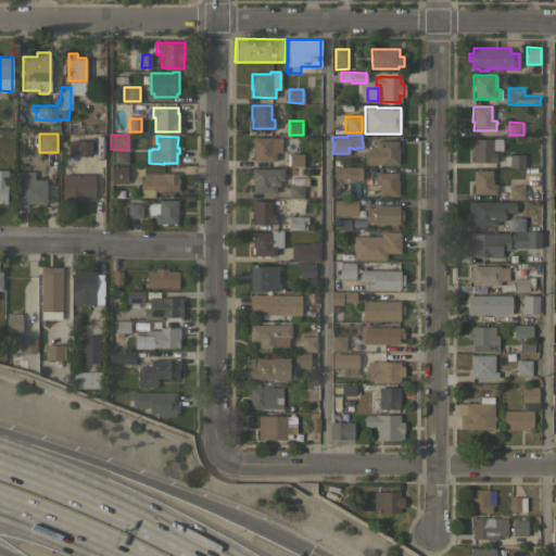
[(253,161),(253,152),(252,152),(252,137),(281,137),(281,151),(276,151),(276,154),(275,154),(275,161),(267,161),(267,167),(254,167),(254,161),(253,161)]
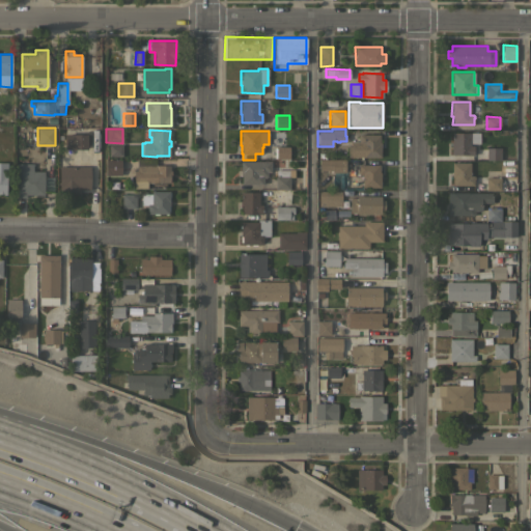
[(450,141),(451,141),(451,132),(479,132),(479,143),(470,143),(470,145),(473,145),(473,155),(469,155),(469,154),(451,154),(450,141)]
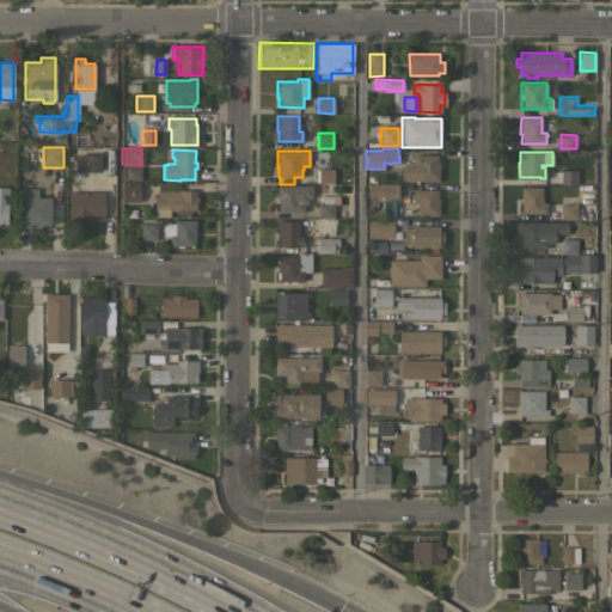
[(104,154),(103,166),(101,166),(101,171),(74,171),(74,154),(104,154)]
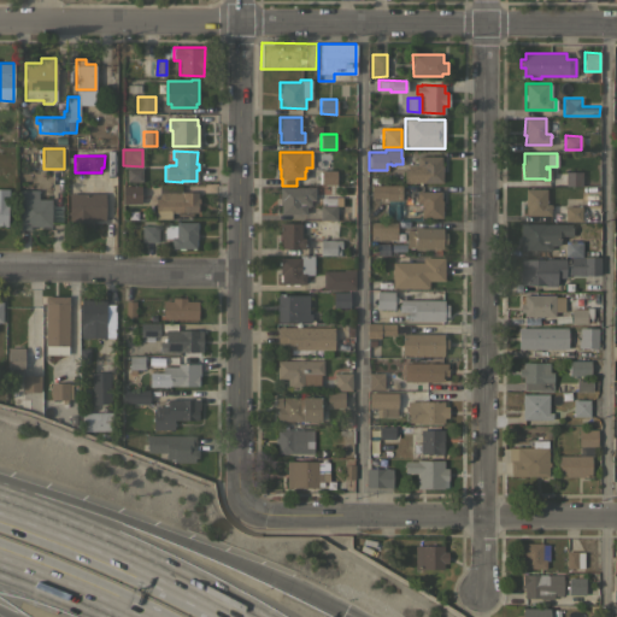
[(416,156),(441,156),(441,165),(442,165),(441,182),(404,181),(404,169),(407,169),(407,164),(416,164),(416,156)]
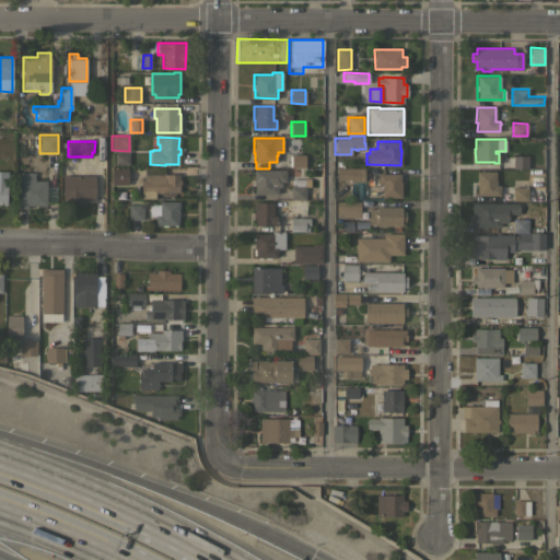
[(114,164),(128,163),(127,152),(113,152),(114,164)]
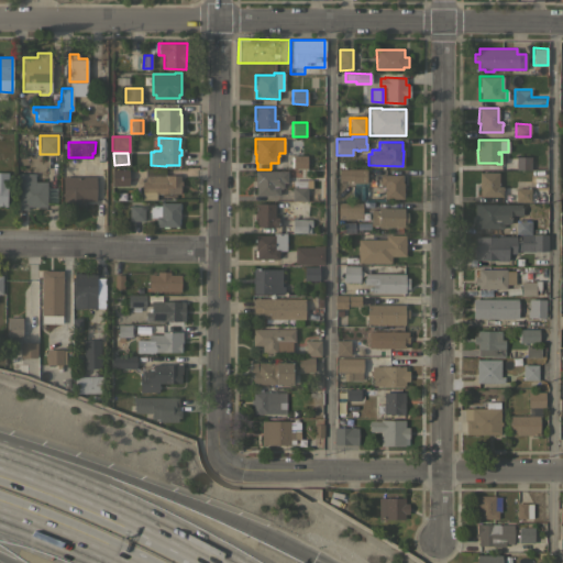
[(307,155),(307,168),(293,168),(293,155),(307,155)]
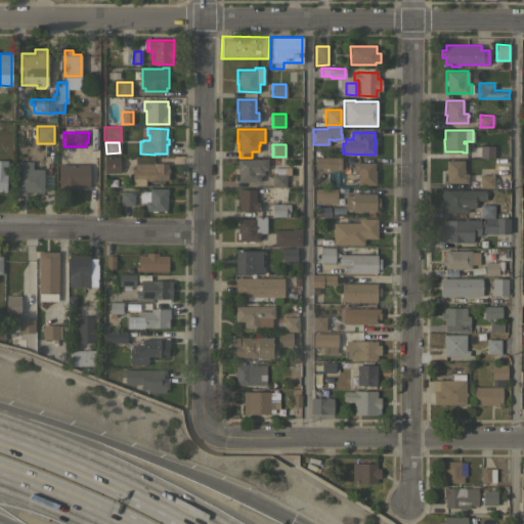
[(493,157),(480,158),(480,145),(493,145),(493,157)]
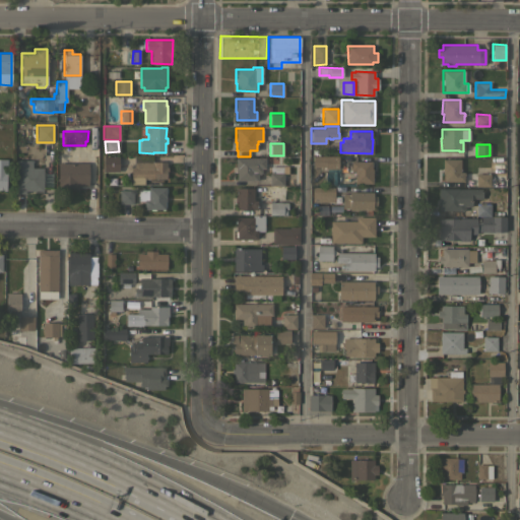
[(338,155),(338,169),(325,168),(325,167),(313,167),(313,155),(338,155)]
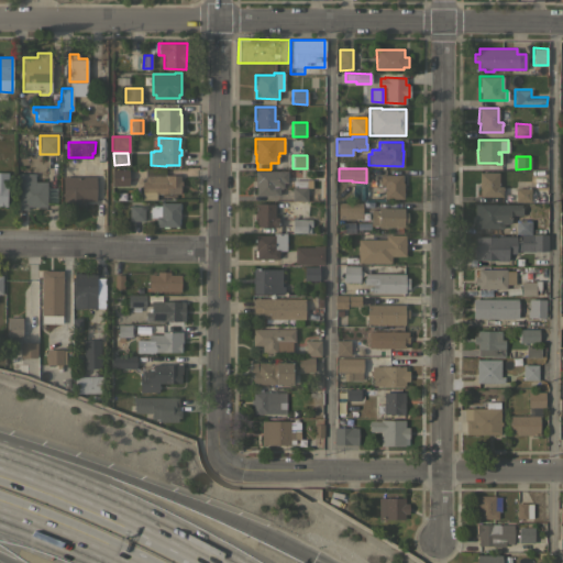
[(127,169),(111,169),(110,186),(127,186),(127,169)]
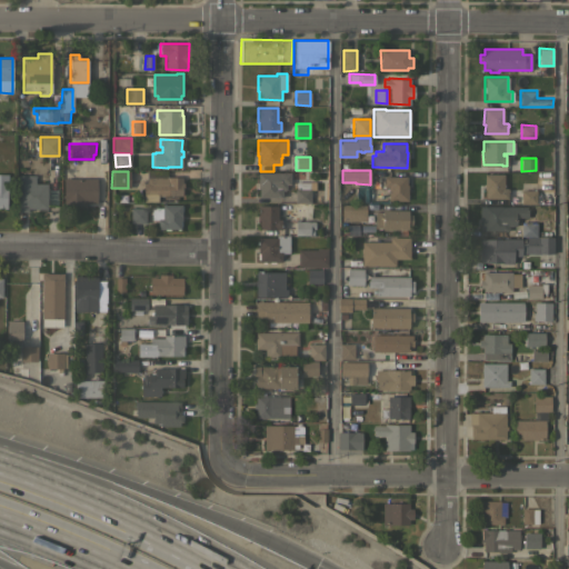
[(290,172),(290,183),(286,183),(286,188),(283,188),(283,190),(281,190),(281,197),(259,197),(259,188),(258,188),(258,172),(290,172)]
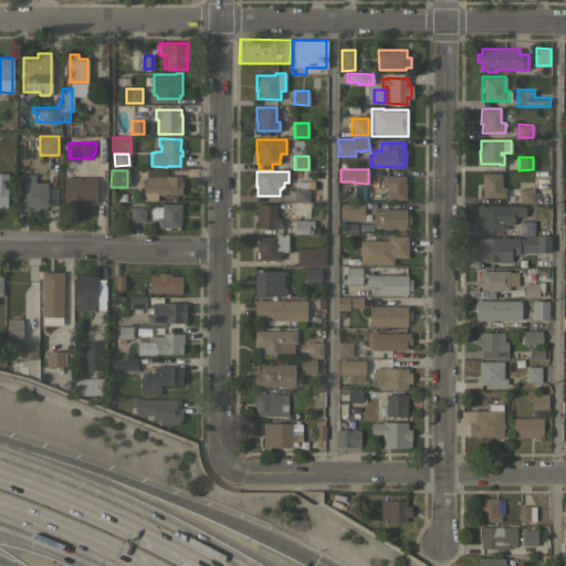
[(501,173),(501,187),(505,187),(505,188),(505,191),(504,191),(504,197),(482,197),(482,188),(481,188),(481,173),(501,173)]
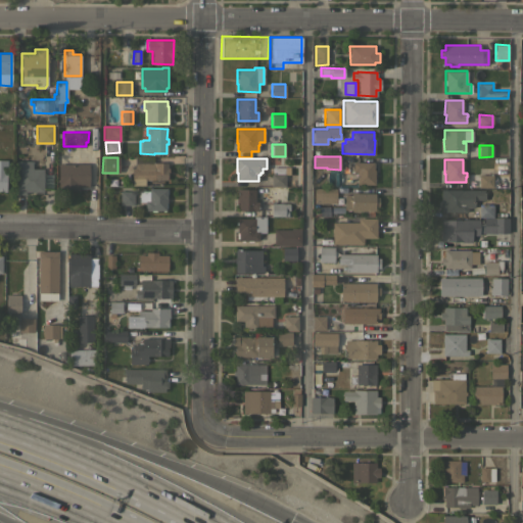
[(44,169),(44,192),(27,192),(27,194),(16,194),(17,160),(32,160),(32,169),(44,169)]
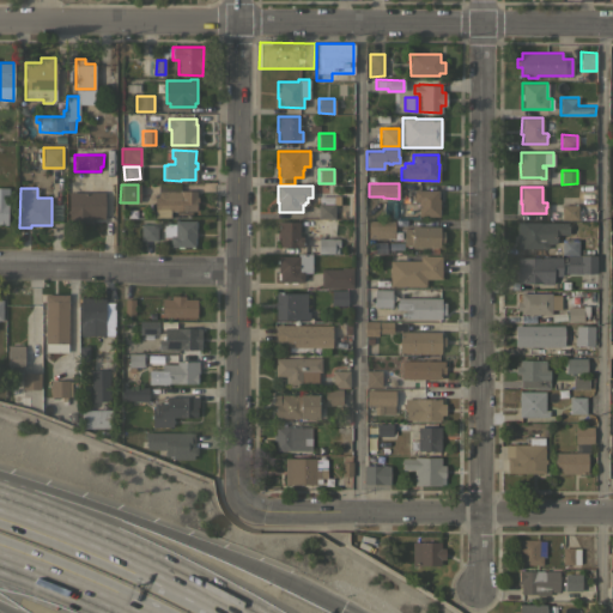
[(438,189),(437,199),(438,199),(438,216),(418,216),(418,200),(413,200),(413,189),(438,189)]
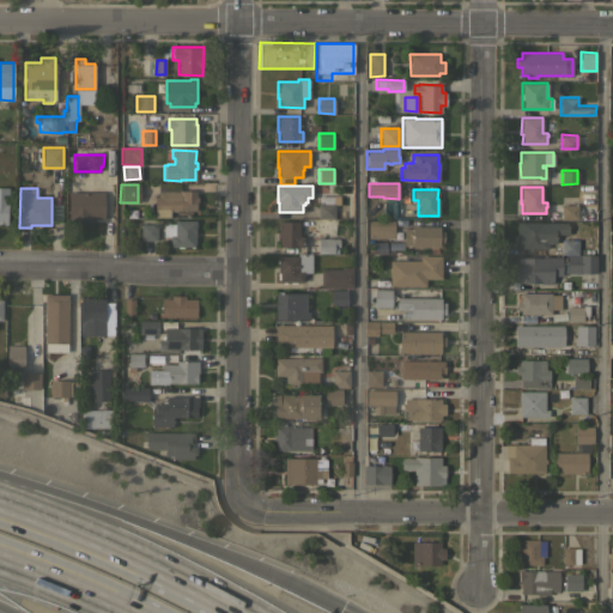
[(196,190),(196,198),(198,198),(198,211),(180,211),(180,208),(167,208),(167,206),(157,206),(157,190),(167,190),(196,190)]
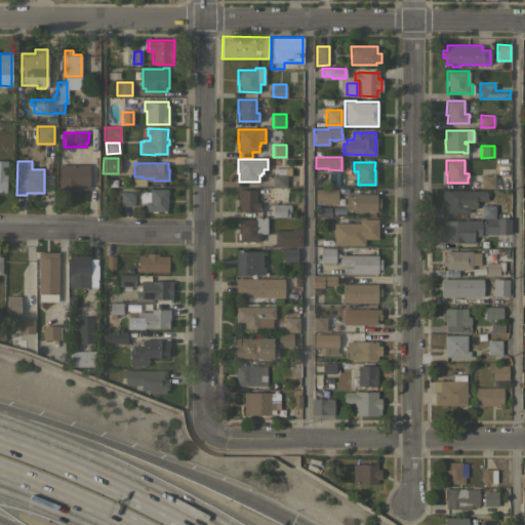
[(89,187),(79,187),(80,192),(58,193),(57,164),(89,164),(89,187)]
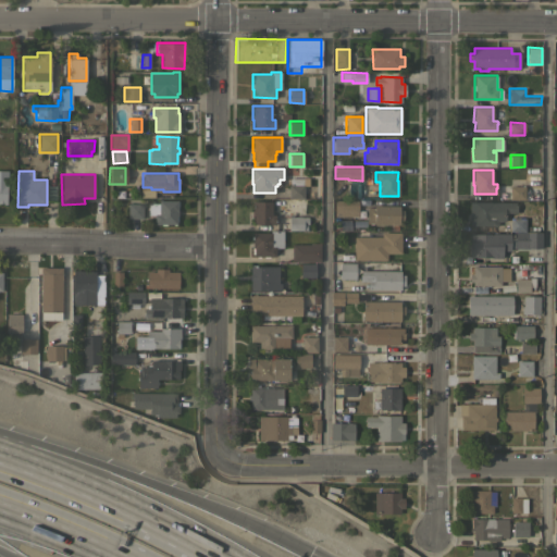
[(288,184),(289,184),(289,177),(304,177),(304,184),(304,198),(288,198),(288,184)]
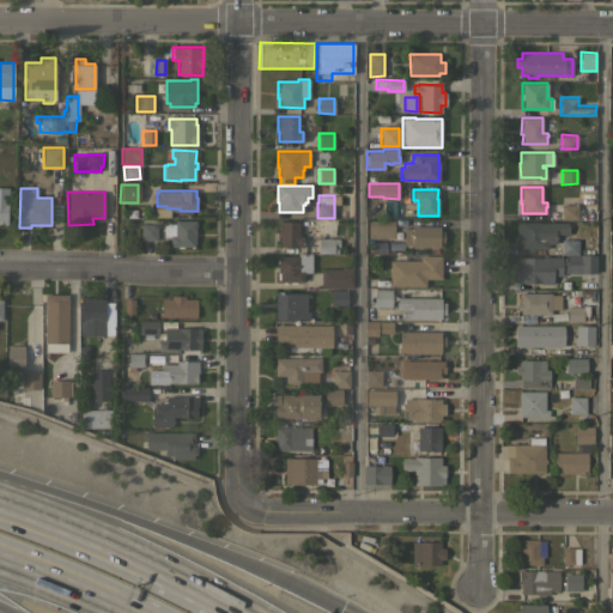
[(560,205),(577,205),(577,219),(560,219),(560,205)]
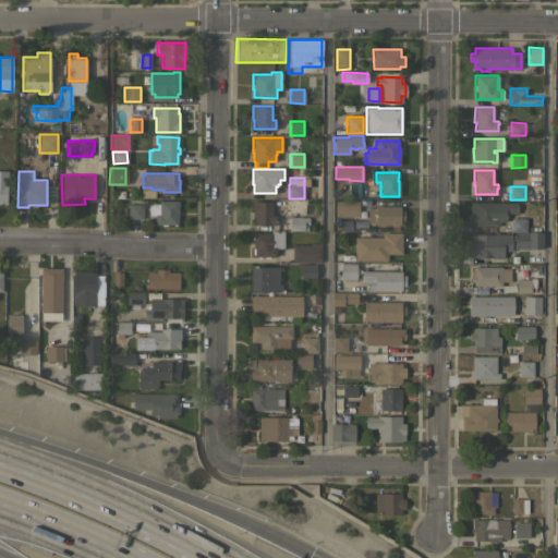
[(359,201),(359,217),(335,216),(335,199),(359,201)]
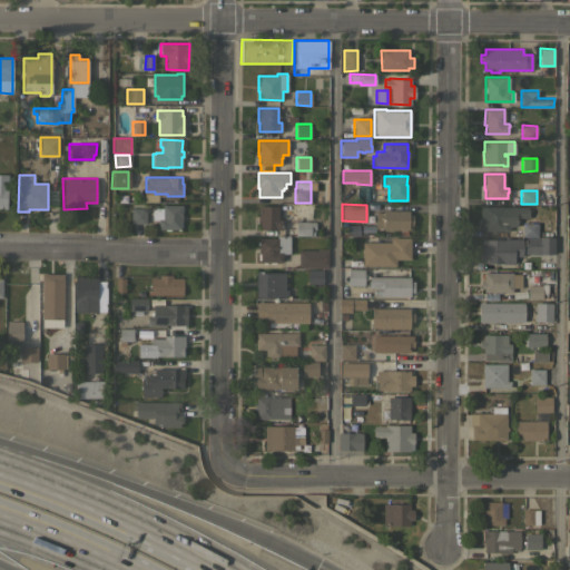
[(182,205),(182,222),(180,222),(180,229),(158,228),(158,219),(151,219),(151,207),(161,207),(161,205),(182,205)]
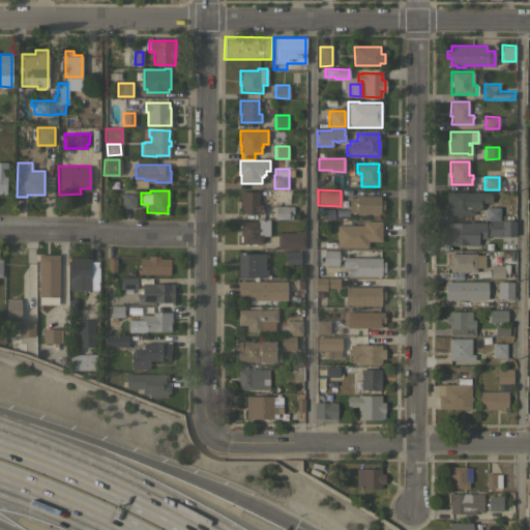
[(241,205),(239,204),(239,200),(240,190),(258,192),(258,204),(262,204),(261,213),(240,213),(241,205)]
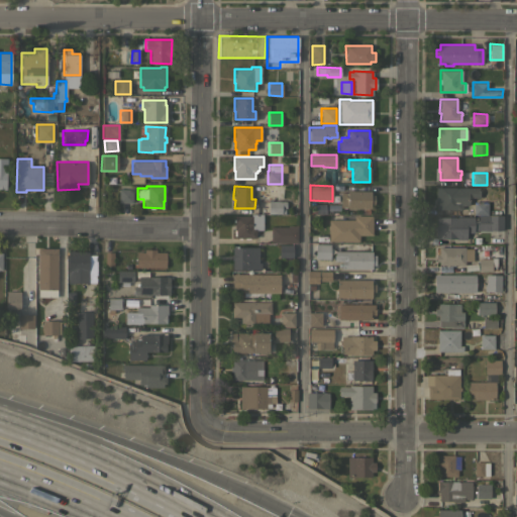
[(435,209),(435,187),(479,187),(479,197),(468,197),(468,205),(461,205),(460,209),(435,209)]
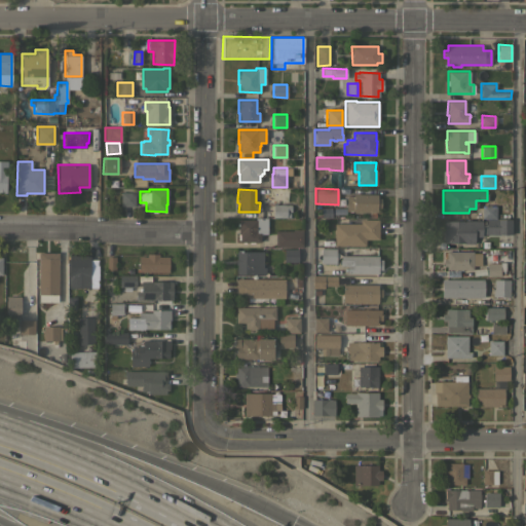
[(120,192),(135,192),(135,205),(120,205),(120,192)]
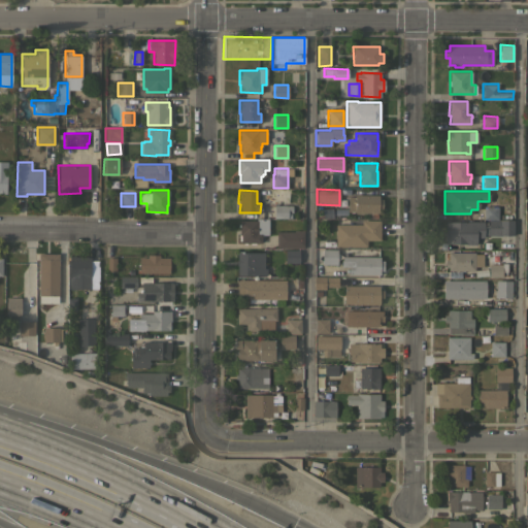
[(378,195),(378,198),(382,198),(382,208),(378,208),(378,212),(355,211),(348,211),(348,196),(355,196),(355,194),(378,195)]
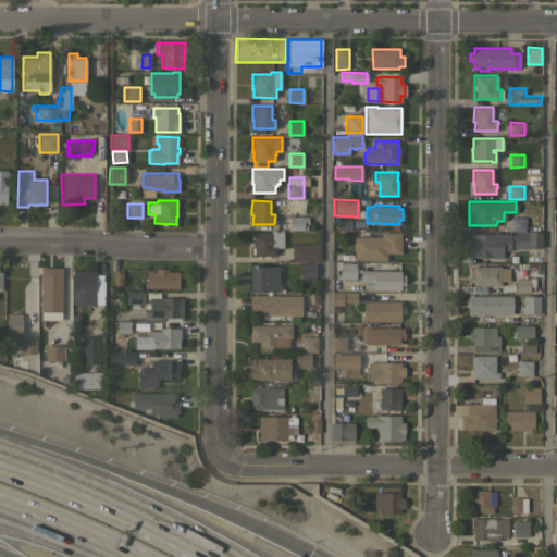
[(308,217),(308,229),(304,229),(304,230),(288,230),(288,217),(308,217)]
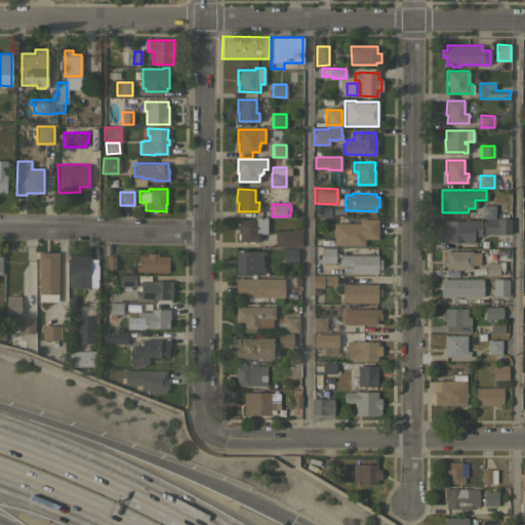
[(480,205),(494,205),(494,217),(481,217),(480,205)]
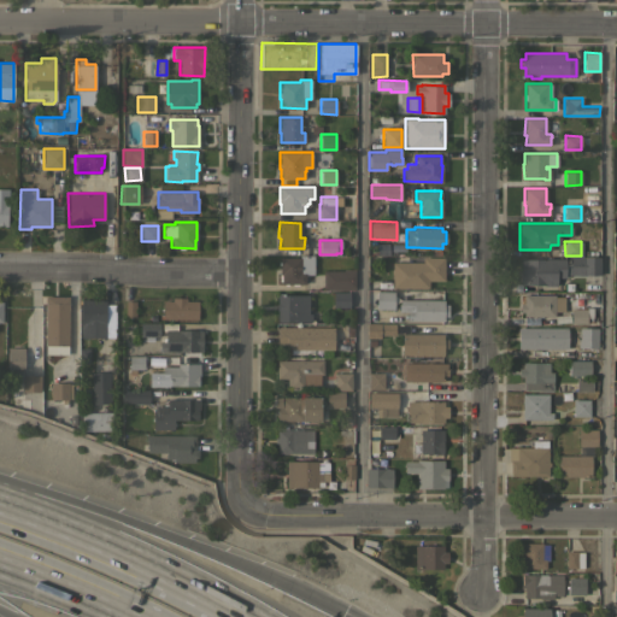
[(375,244),(387,244),(387,254),(375,254),(375,244)]
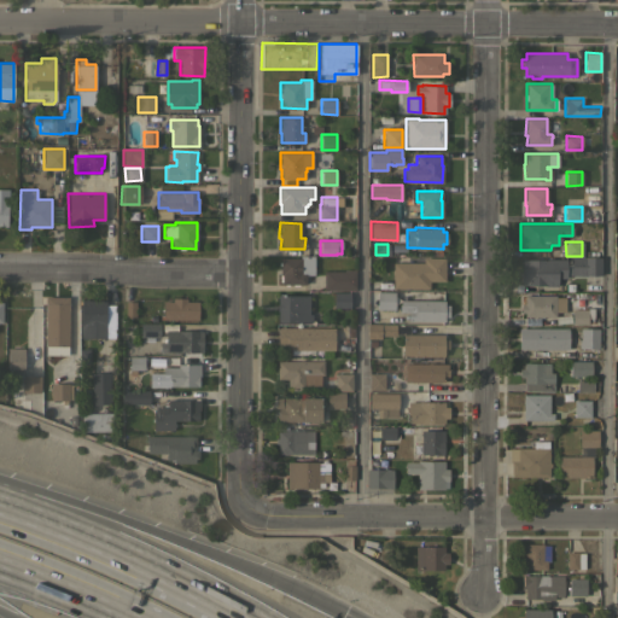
[(314,274),(307,274),(307,277),(305,277),(305,284),(281,284),(281,274),(280,274),(280,257),(301,257),(301,256),(314,255),(314,274)]
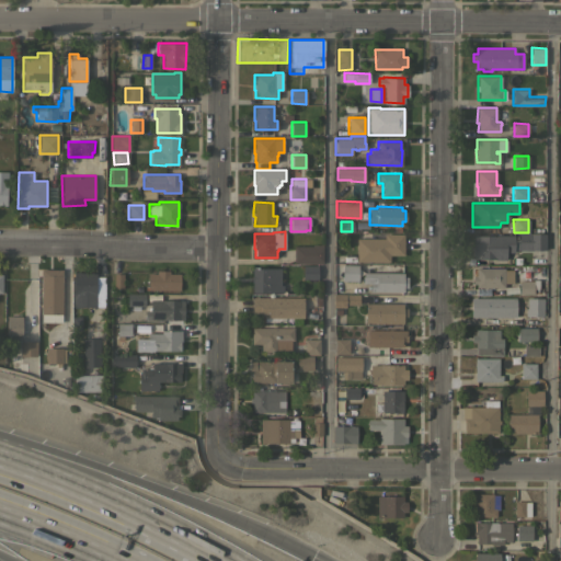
[(356,262),(356,238),(370,238),(370,233),(385,233),(403,233),(403,255),(389,255),(389,262),(356,262)]
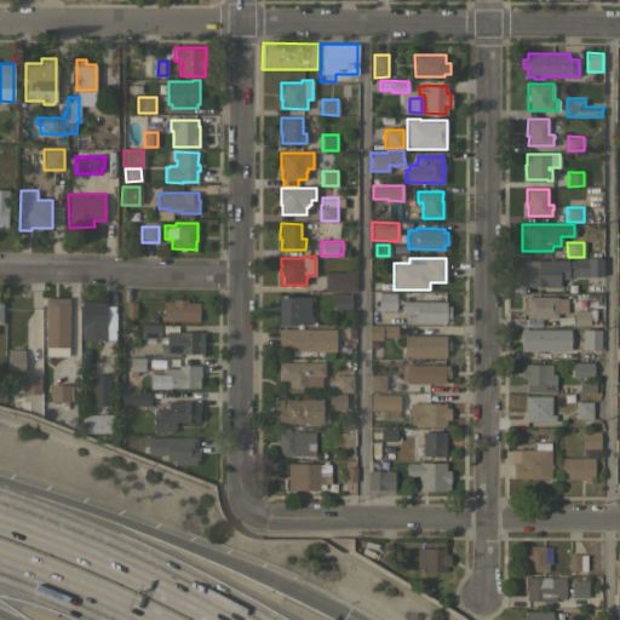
[(602,275),(567,275),(567,279),(558,279),(558,282),(560,282),(560,286),(558,286),(546,287),(546,285),(522,286),(522,260),(547,259),(573,259),(573,258),(602,258),(602,275)]
